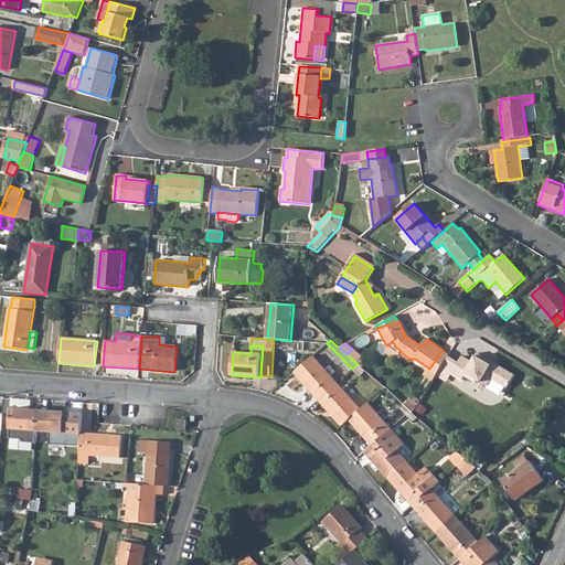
[(347,354),(355,362),(361,356),(352,349),(347,354)]
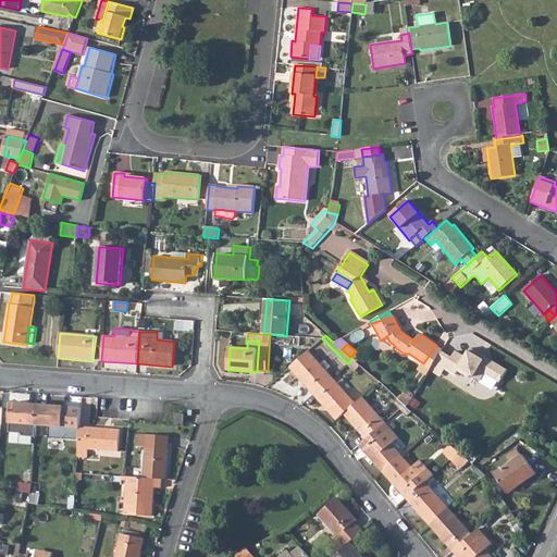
[(443,349),(436,345),(423,363),(419,370),(426,374),(443,349)]
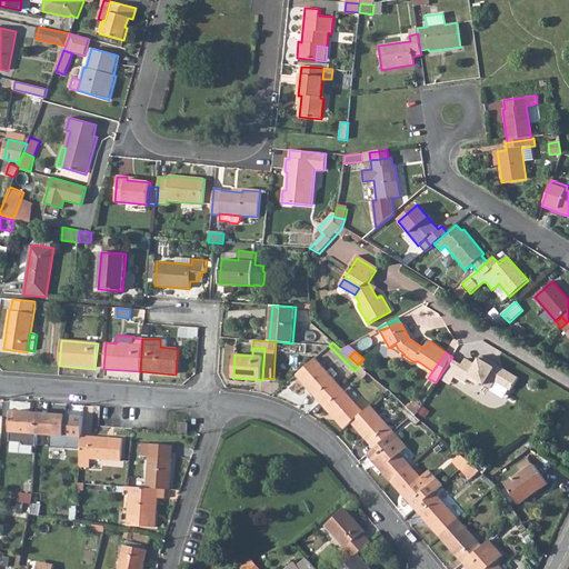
[(465,359),(455,377),(465,382),(468,379),(479,386),(481,382),(491,389),(495,381),(510,390),(518,378),(501,368),(500,371),(492,367),(495,363),(480,356),(476,365),(465,359)]
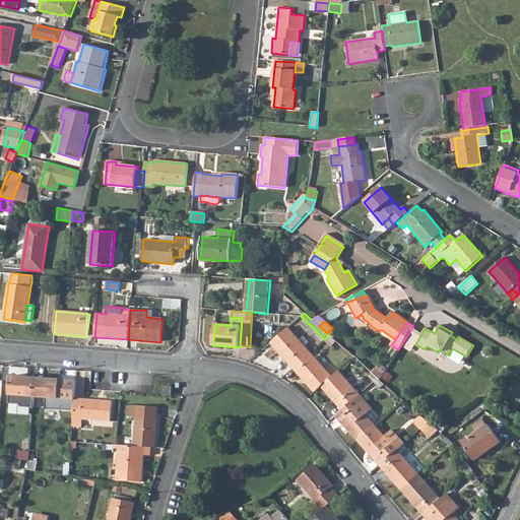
[(270,343),(293,368),(310,351),(287,327),(270,343)]
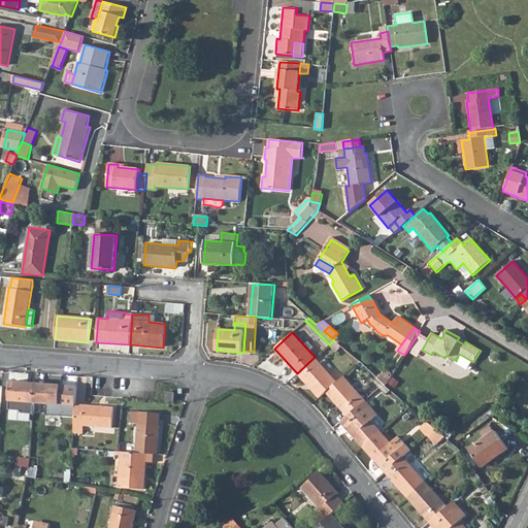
[(297,373),(319,398),(325,393),(337,383),(315,357),(297,373)]
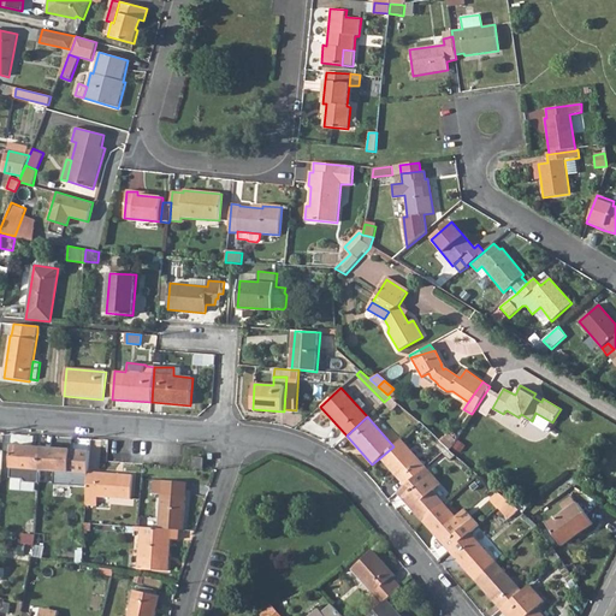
[(379,458),(404,487),(426,468),(401,439),(394,446),(379,458)]
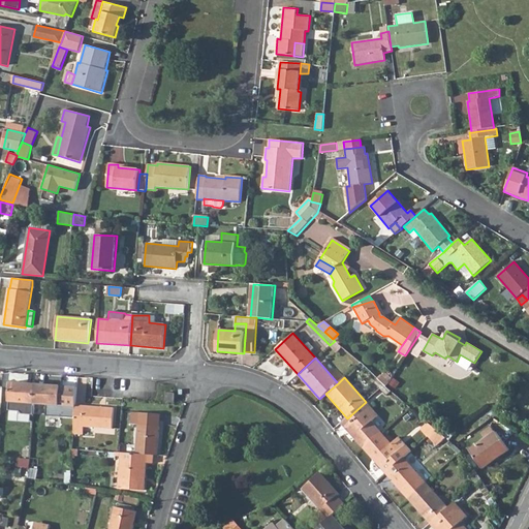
[(373,382),(380,389),(384,385),(378,379),(373,382)]
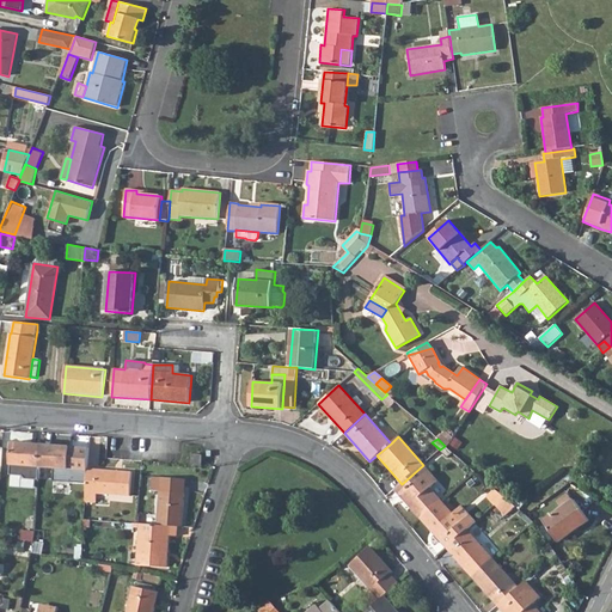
[(40,467),(41,445),(12,442),(10,475),(22,476),(24,479),(38,479),(40,467)]
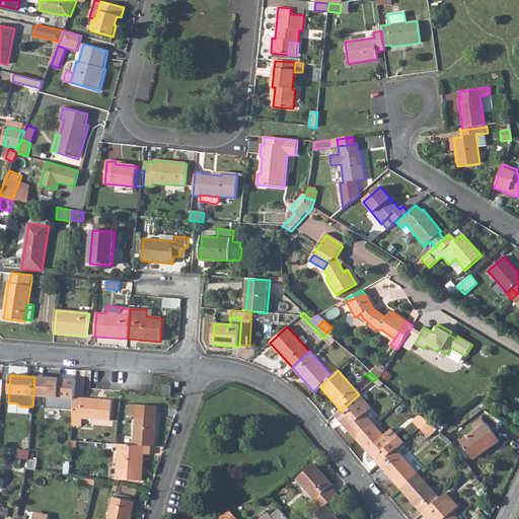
[(33,396),(58,397),(59,379),(34,377),(33,396)]
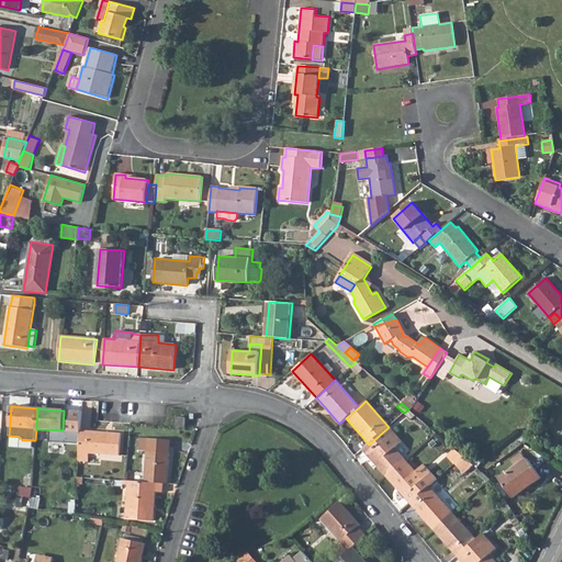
[(63,430),(80,431),(80,430),(82,412),(64,411),(63,430)]
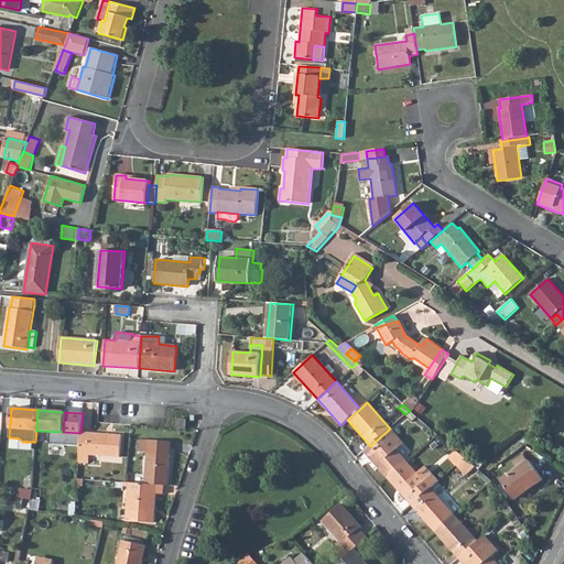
[(175,427),(185,429),(185,420),(176,419),(175,427)]
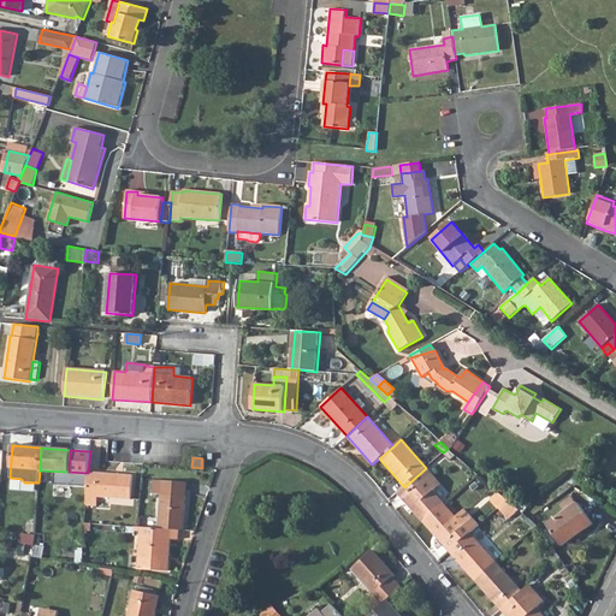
[(397,493),(422,522),(443,504),(432,491),(440,484),(426,468),(404,487),(397,493)]
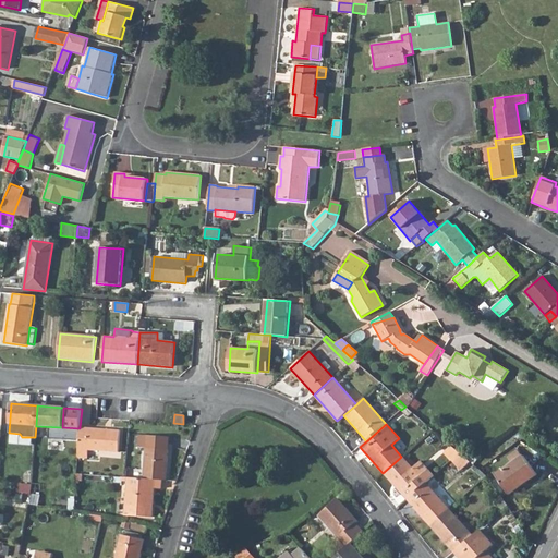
[(35,437),(79,441),(80,428),(62,427),(36,426),(35,437)]
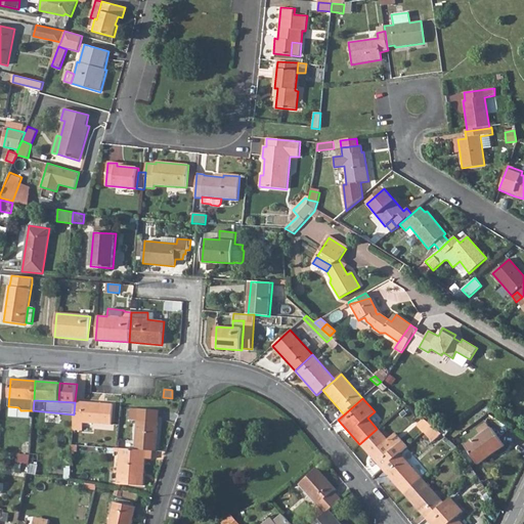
[(73,432),(76,432),(76,430),(82,430),(83,423),(112,425),(113,404),(75,401),(75,402),(74,415),(73,432)]
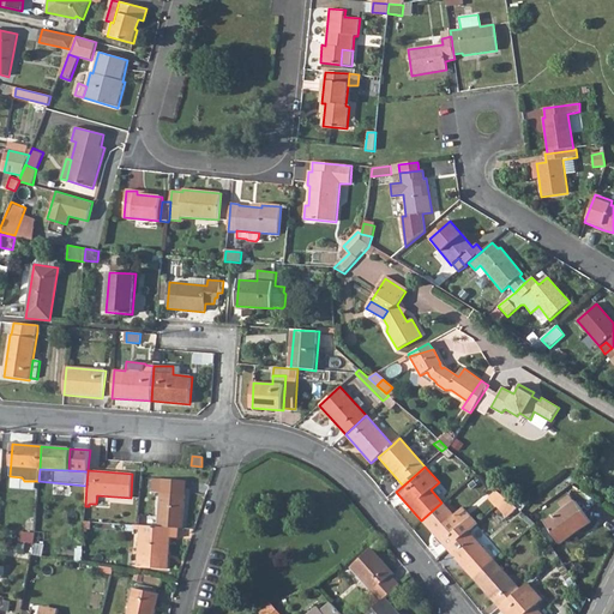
[(489,499),(495,506),(506,498),(499,489),(489,499)]
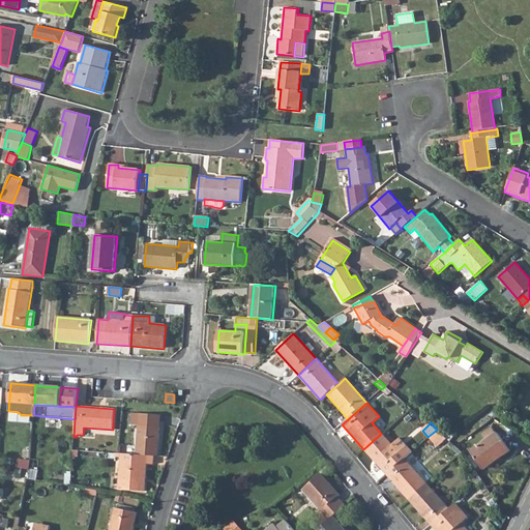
[(137,454),(153,455),(157,455),(159,427),(139,424),(137,454)]
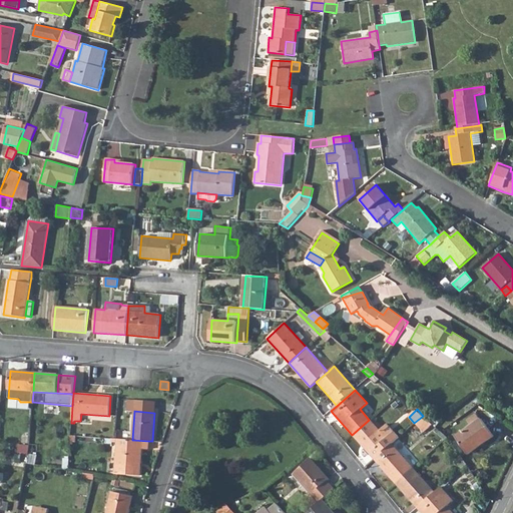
[(414,423),(423,433),(432,425),(429,422),(427,420),(423,416),(414,423)]
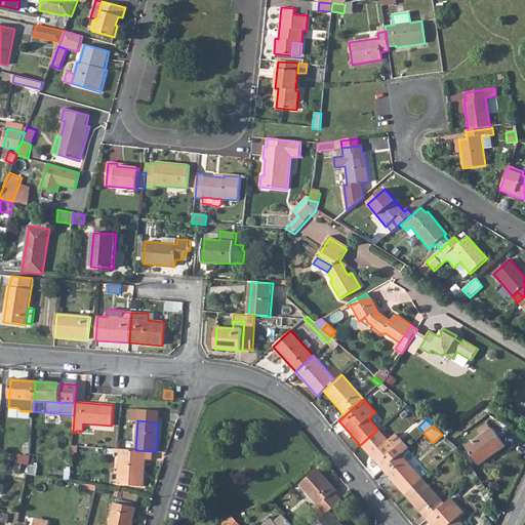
[(439,432),(442,435),(445,438),(450,432),(443,427),(439,432)]
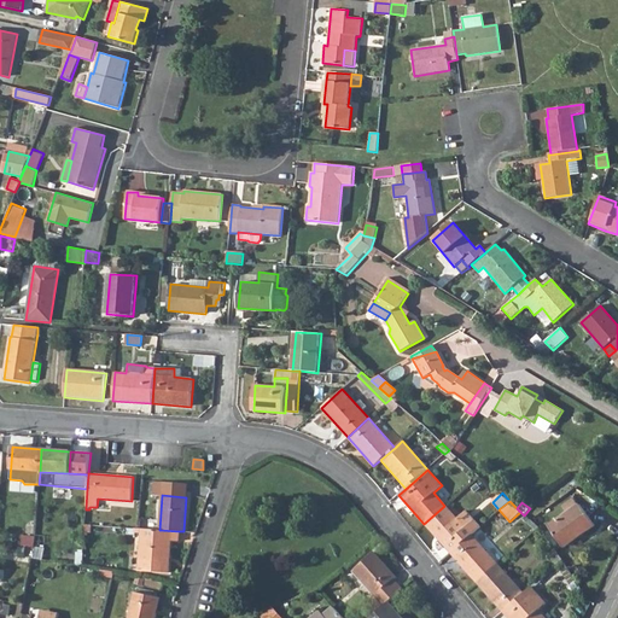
[(549,526),(564,548),(595,525),(581,505),(549,526)]
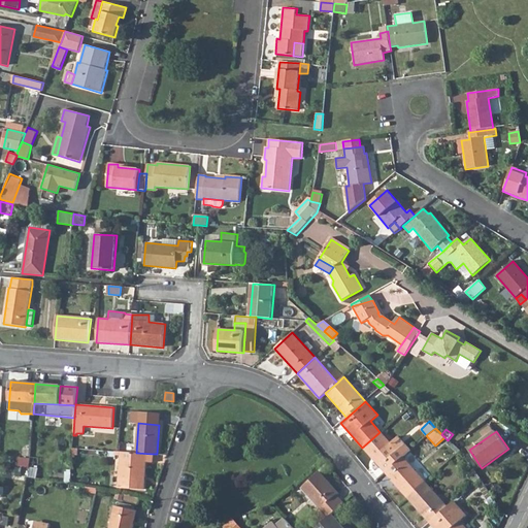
[(362,448),(385,472),(402,457),(410,451),(405,444),(397,452),(380,432),(362,448)]
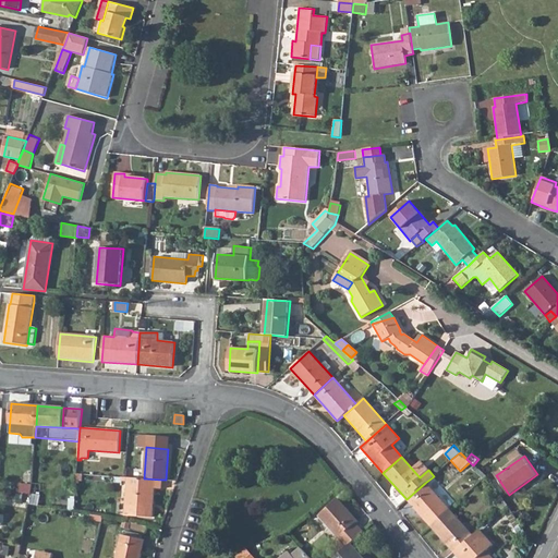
[(413,469),(420,477),(428,470),(421,462),(413,469)]
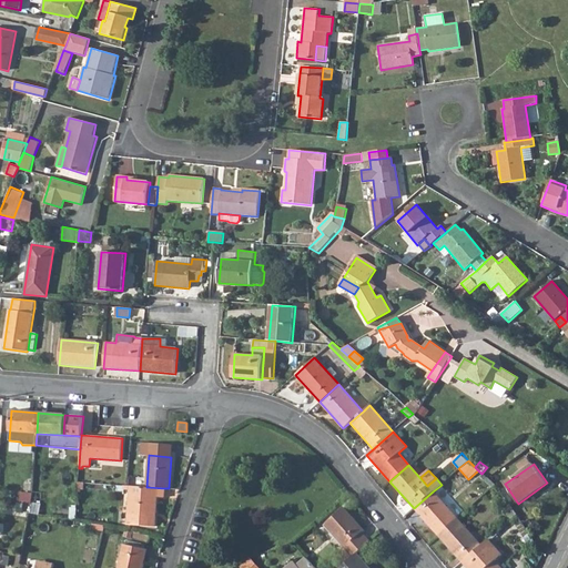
[(124,485),(123,489),(130,489),(128,525),(154,526),(156,497),(163,497),(164,488),(146,487),(127,486),(124,485)]
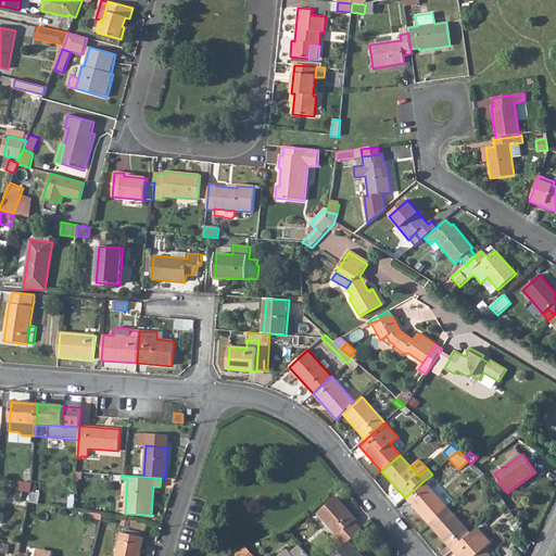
[(405,497),(429,525),(447,508),(424,481),(405,497)]
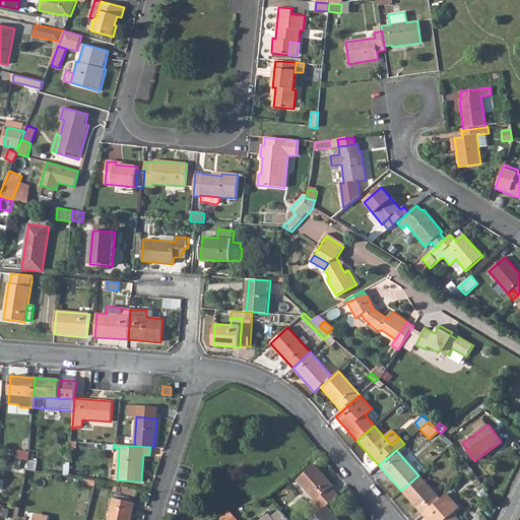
[(18,459),(28,460),(29,452),(19,451),(18,459)]
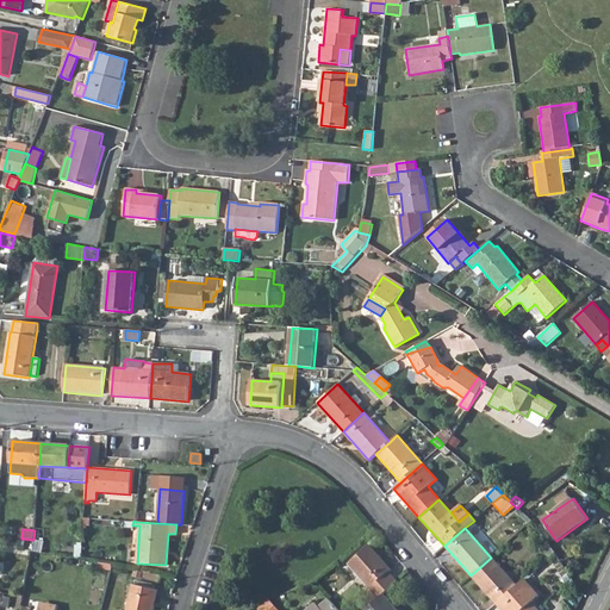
[(31,551),(41,553),(43,541),(33,540),(31,551)]
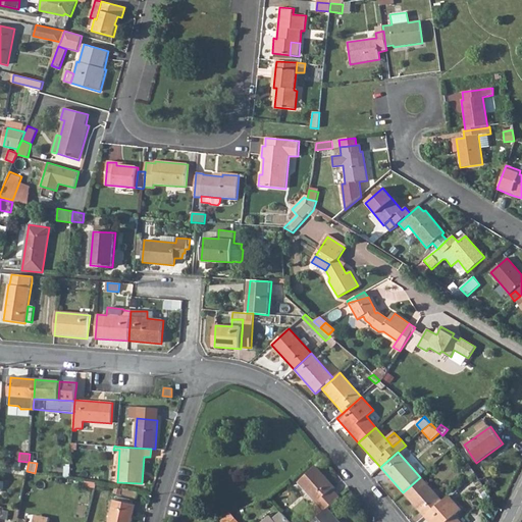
[(461,470),(468,478),(473,474),(467,465),(461,470)]
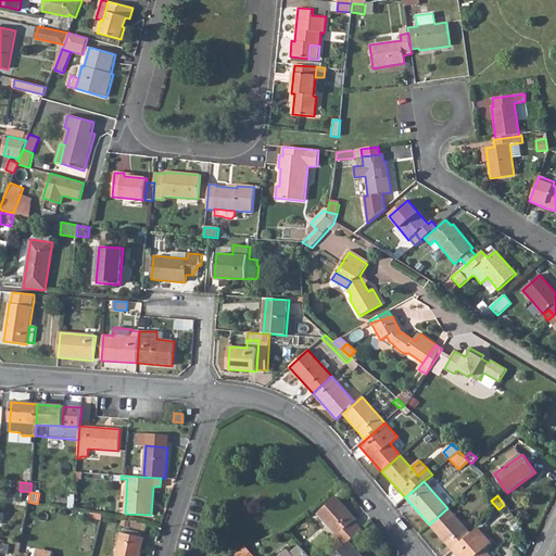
[(339,550),(349,541),(362,529),(354,520),(356,518),(337,496),(317,513),(338,535),(331,540),(339,550)]
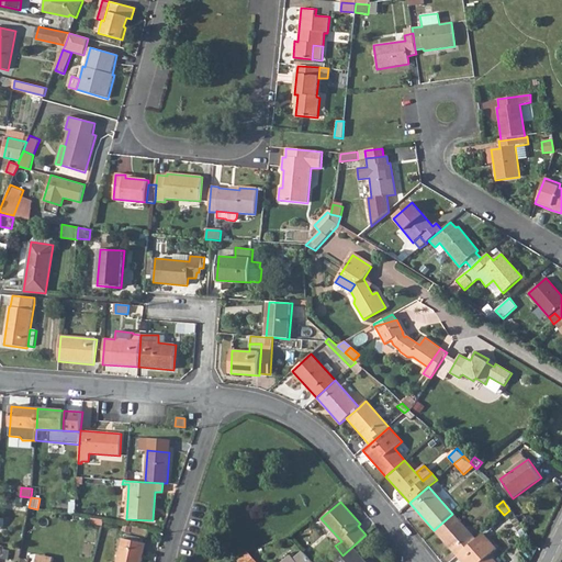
[(434,530),(458,558),(476,540),(452,514),(434,530)]
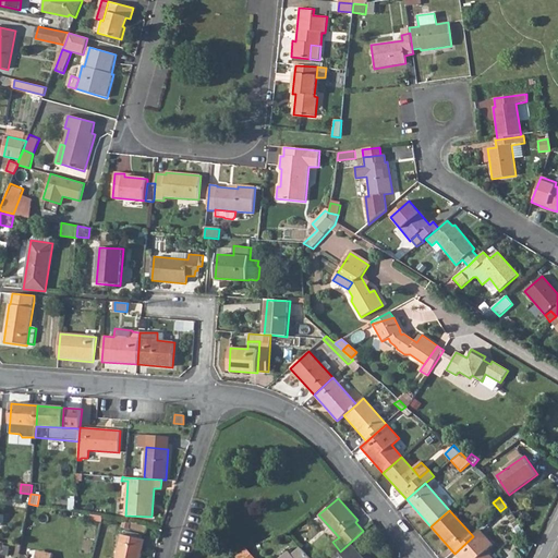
[(455,554),(458,557),(492,557),(486,552),(493,546),(480,531),(473,536),(455,554)]
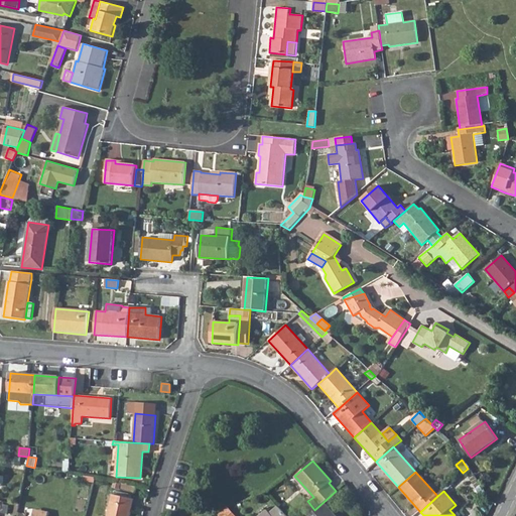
[(107,515),(128,515),(132,499),(112,494),(107,515)]
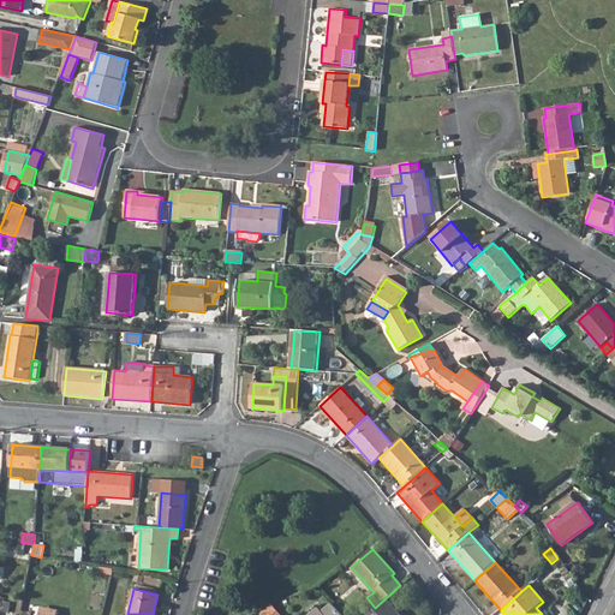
[(366,614),(400,614),(386,598),(375,608),(366,614)]
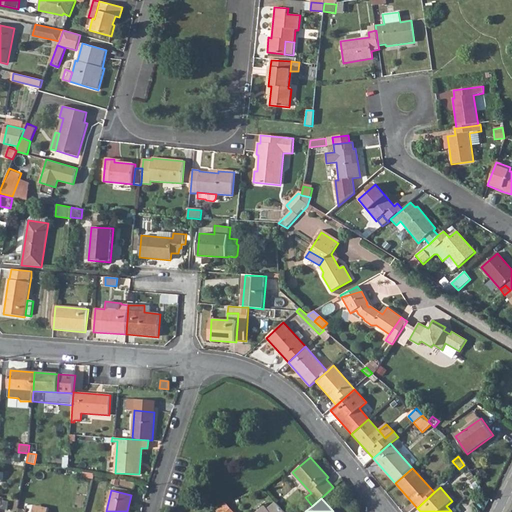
[(234,511),(226,502),(213,507),(218,511),(234,511)]
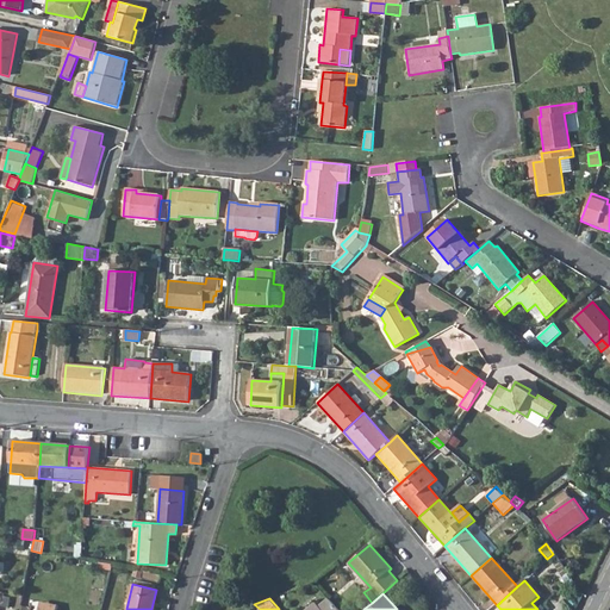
[(315,602),(305,609),(338,609),(329,598),(319,607),(315,602)]
